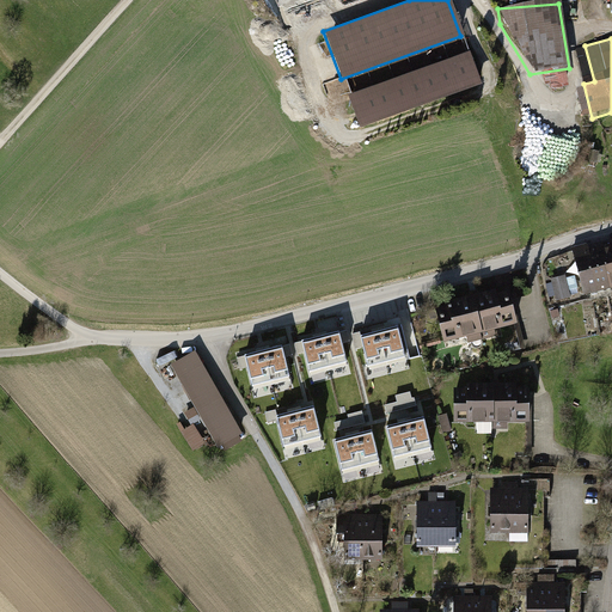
[(467,50),(346,95),(357,128),(479,84),(467,50)]
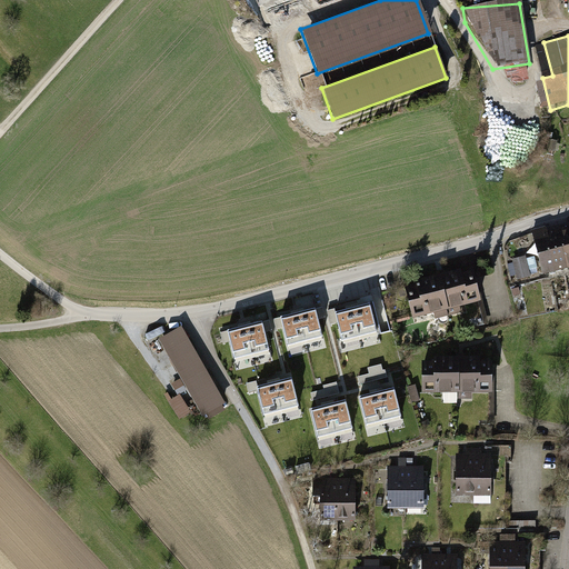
[(517,105),(489,102),(487,121),(515,123),(517,105)]
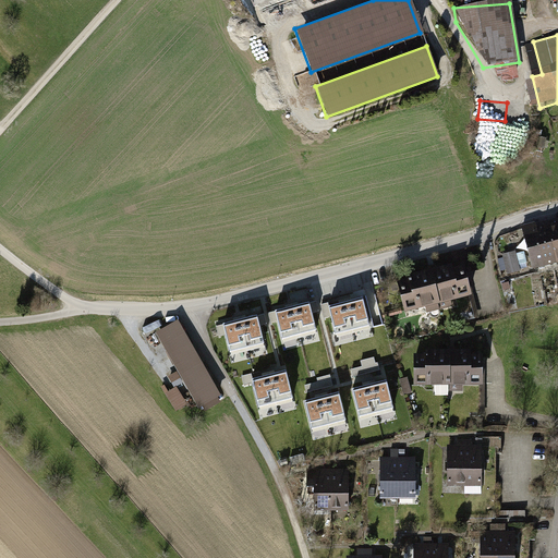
[(557,268),(557,229),(546,232),(554,269),(557,268)]
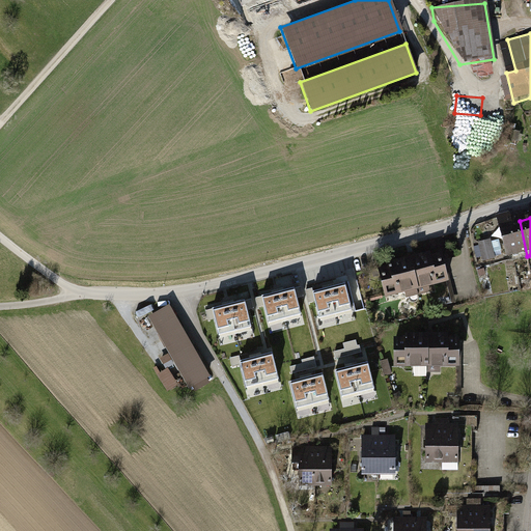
[(527,256),(520,221),(501,225),(509,260),(527,256)]
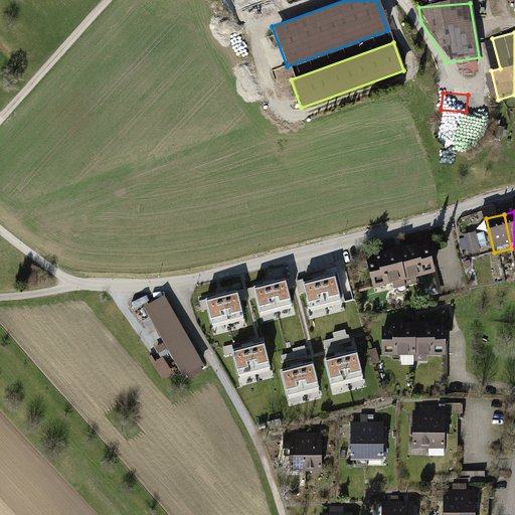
[(462,250),(478,250),(477,236),(461,237),(462,250)]
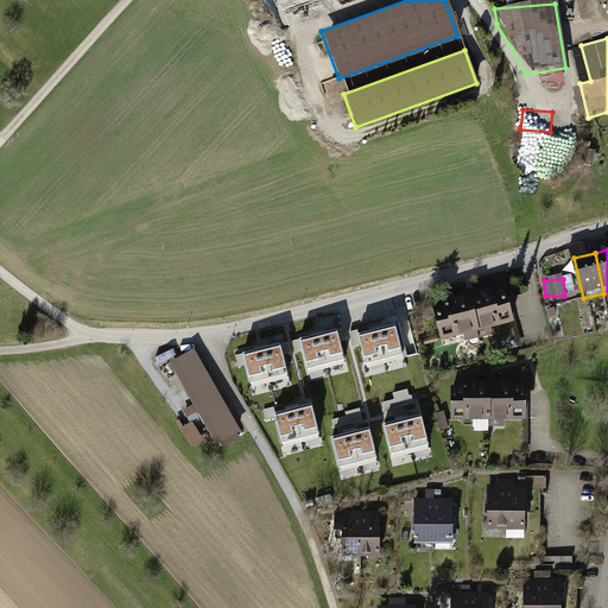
[(508,295),(437,310),(445,349),(518,333),(508,295)]
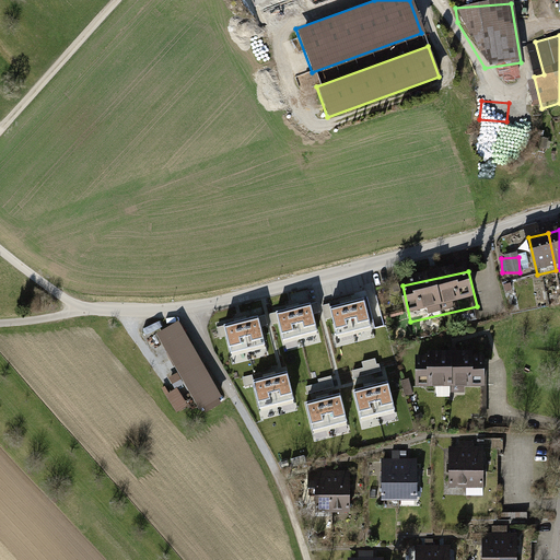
[(364,300),(343,304),(350,333),(371,327),(364,300)]
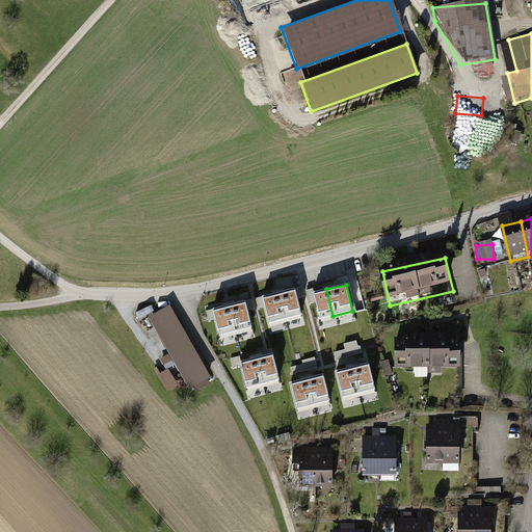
[(301,288),(278,293),(285,319),(308,314),(301,288)]
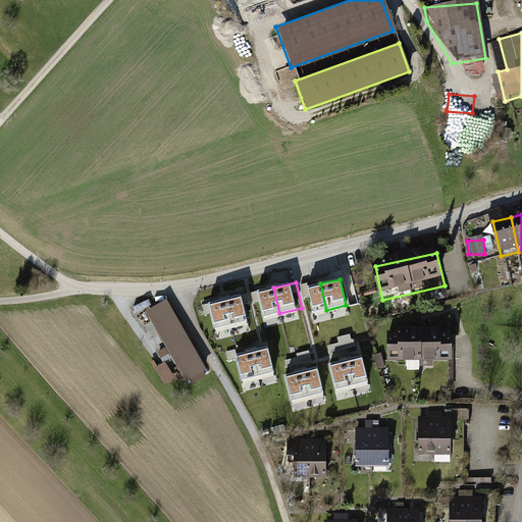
[(320,283),(301,289),(308,315),(326,310),(320,283)]
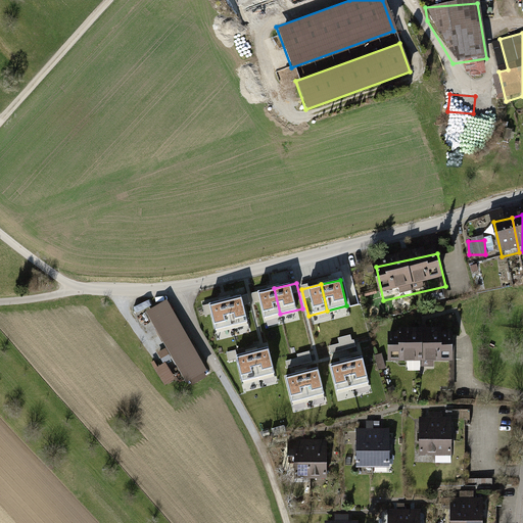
[(349,306),(360,303),(354,285),(344,288),(349,306)]
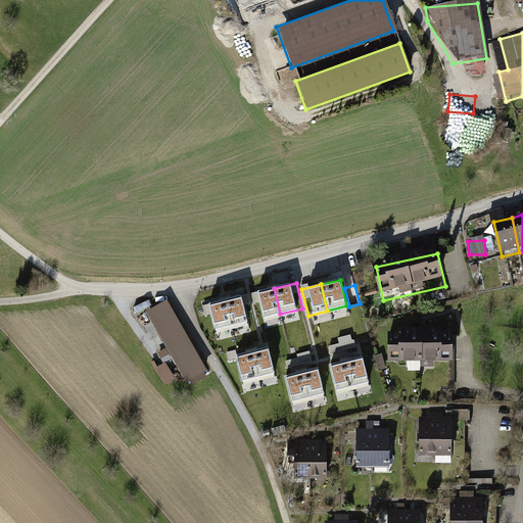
[(274,288),(251,294),(258,320),(280,314),(274,288)]
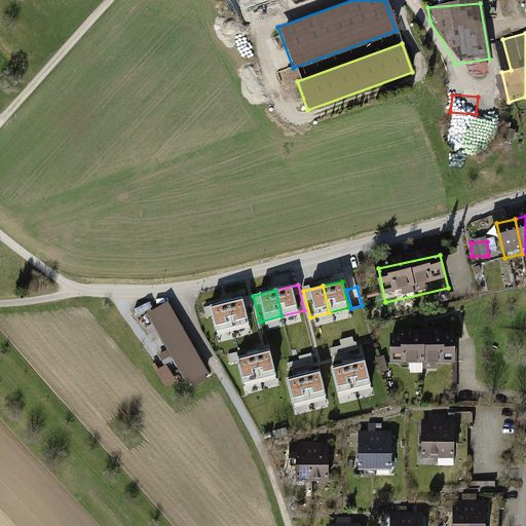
[(249,297),(226,302),(233,329),(255,323),(249,297)]
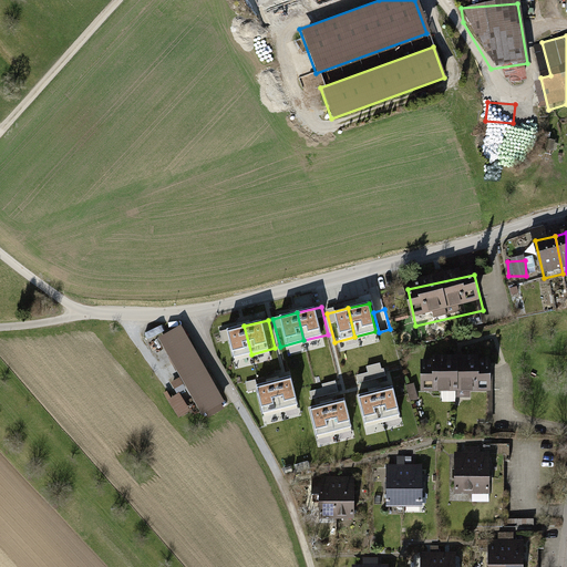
[(244,326),(220,332),(227,360),(251,354),(244,326)]
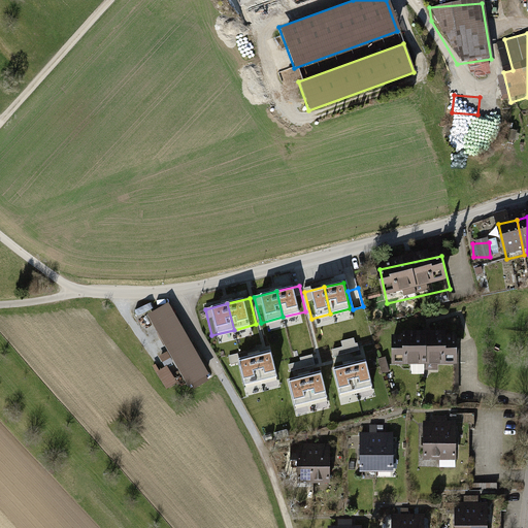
[(170,308),(151,320),(191,390),(210,380),(170,308)]
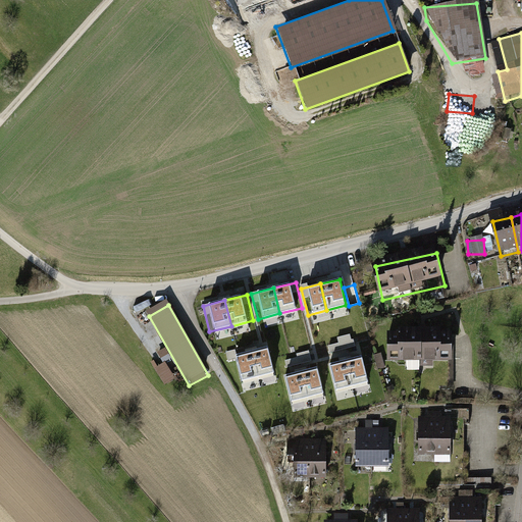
[(329,346),(330,352),(355,347),(353,333),(337,336),(340,344),(329,346)]
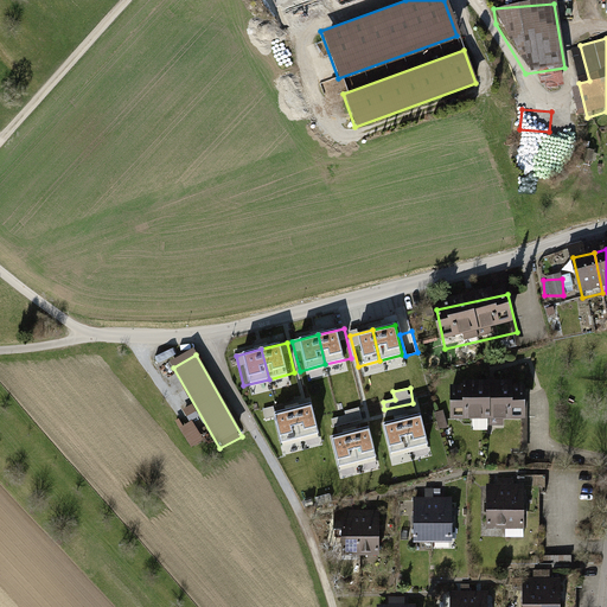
[(525,388),(453,389),(453,428),(525,428),(525,388)]
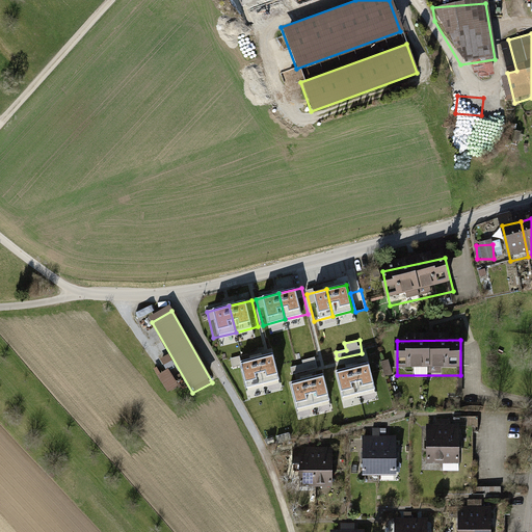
[(272,353),(257,357),(264,384),(280,380),(272,353)]
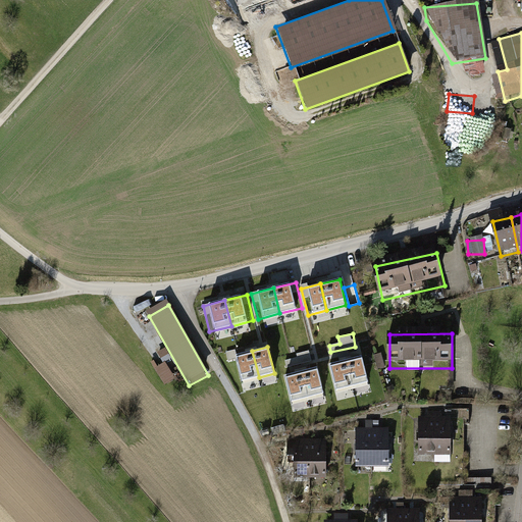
[(252,351),(237,355),(243,381),(259,377),(252,351)]
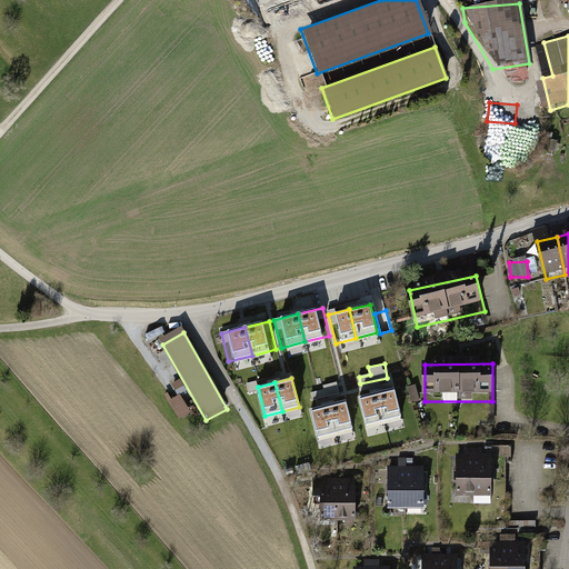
[(395,389),(377,393),(385,421),(401,417),(395,389)]
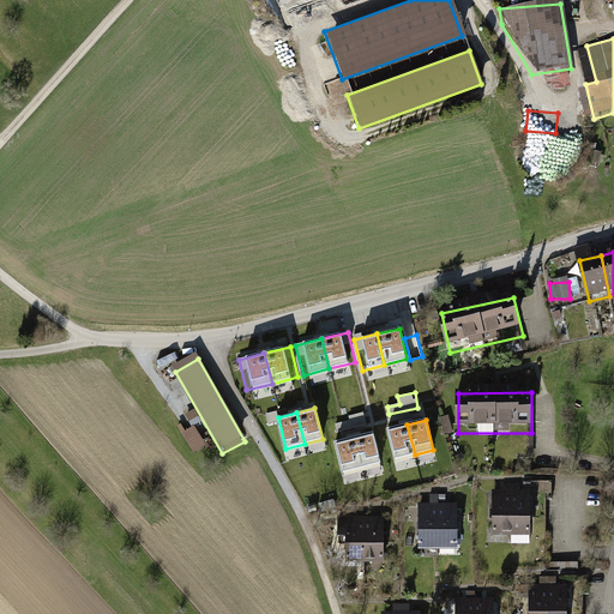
[(407,425),(387,429),(396,459),(415,455),(407,425)]
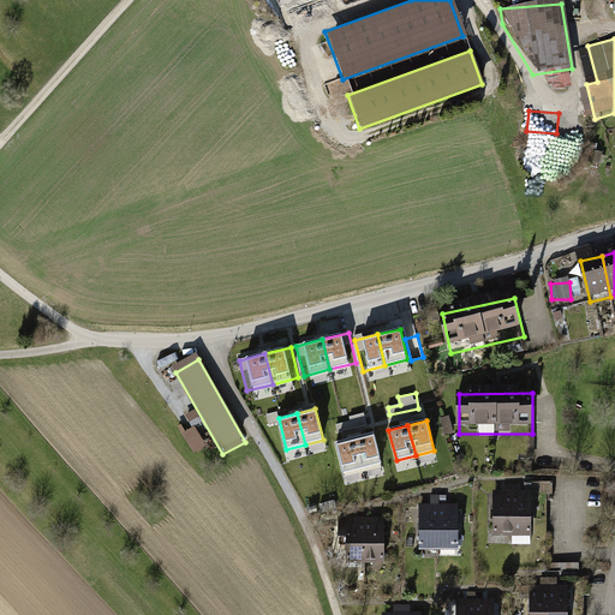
[(197,430),(184,439),(197,459),(209,452),(197,430)]
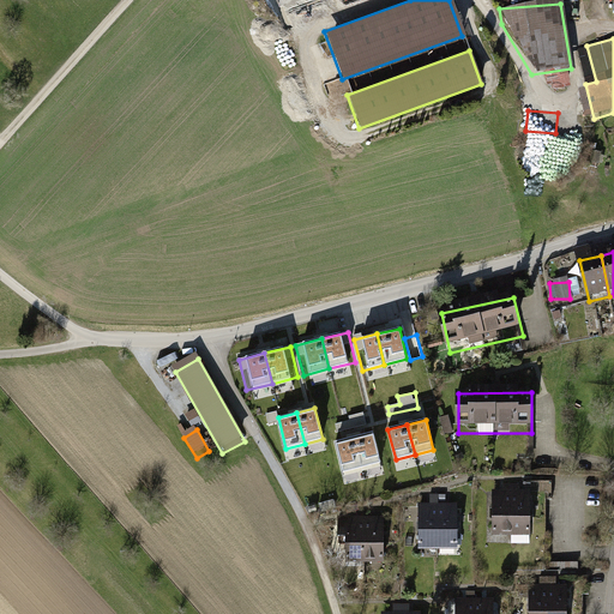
[(373,432),(354,437),(362,468),(381,463),(373,432)]
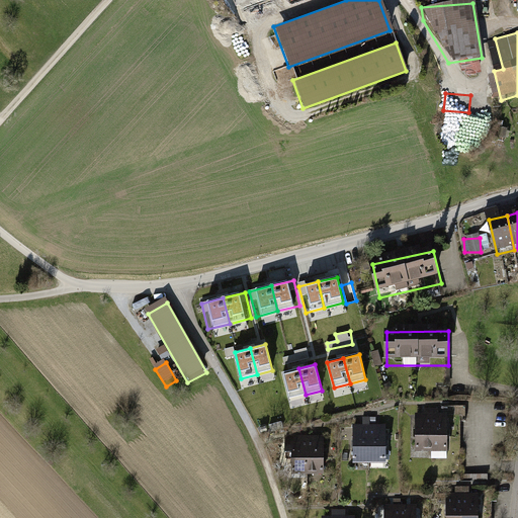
[(298,368),(283,372),(289,399),(306,395),(298,368)]
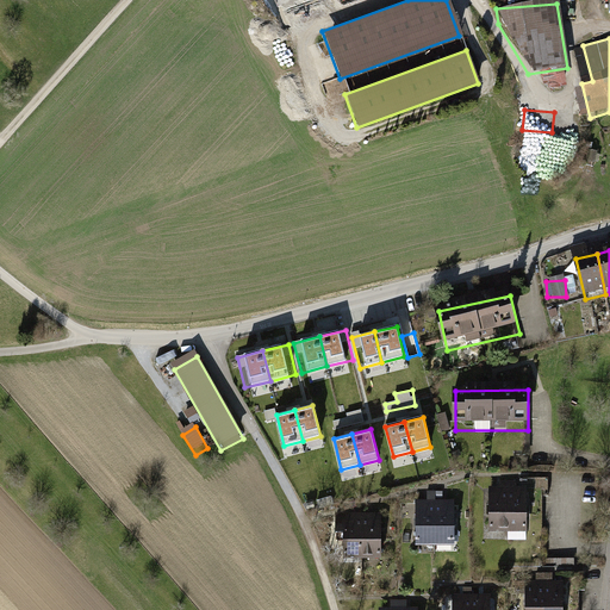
[(505,533),(504,487),(486,489),(486,533),(505,533)]
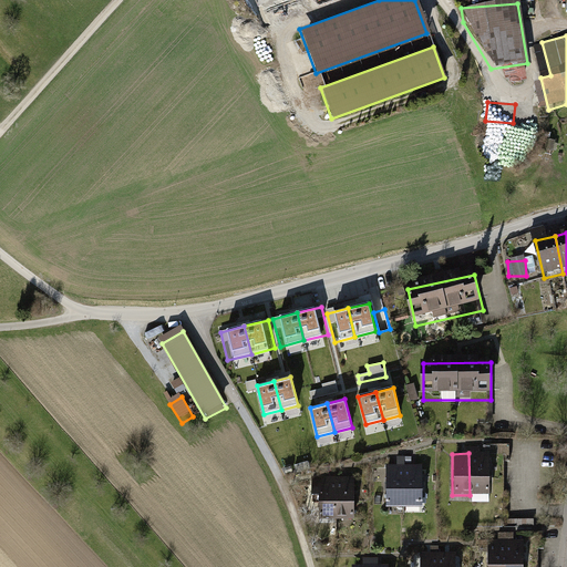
[(486,494),(486,453),(468,453),(470,495),(486,494)]
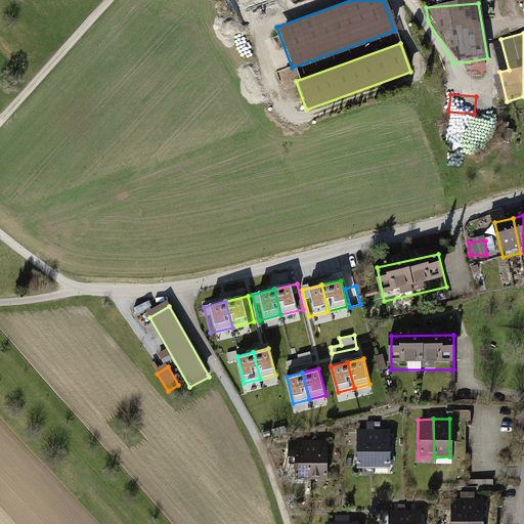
[(370,468),(370,430),(354,431),(355,469),(370,468)]
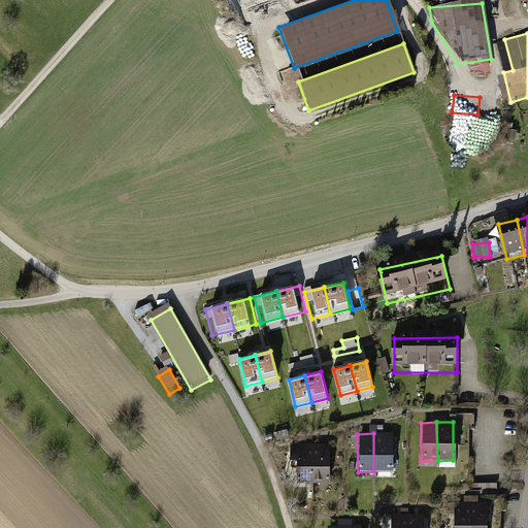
[(390,471),(389,433),(373,433),(373,471),(390,471)]
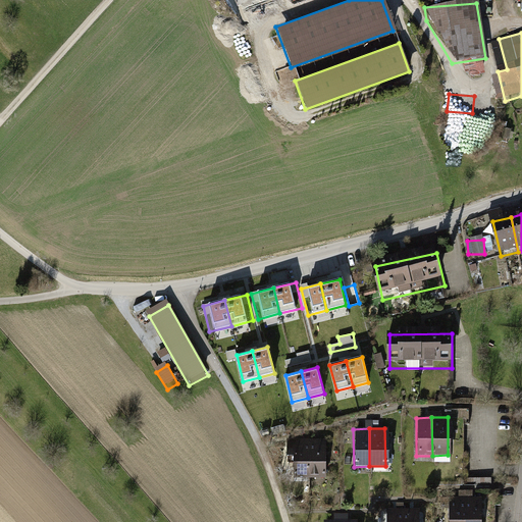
[(308,478),(308,440),(292,440),(293,478),(308,478)]
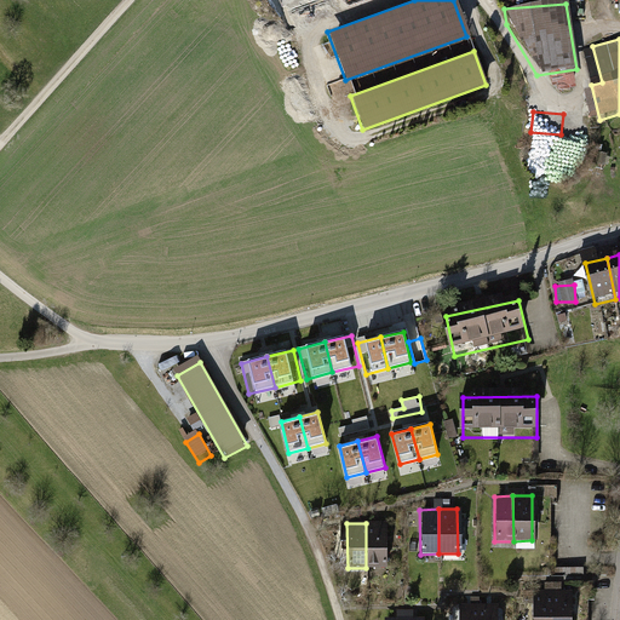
[(385,568),(385,523),(366,523),(366,568),(385,568)]
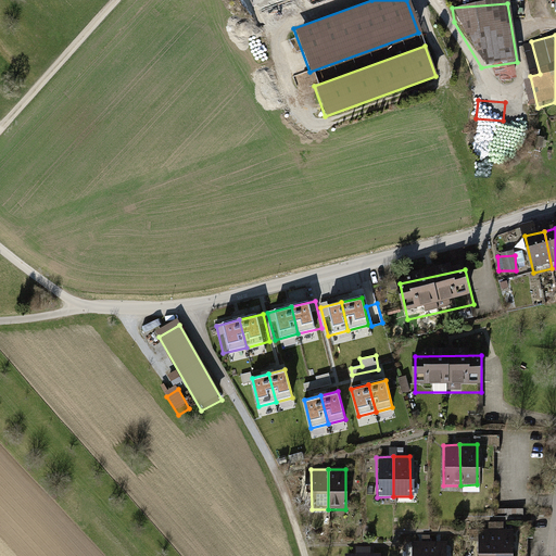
[(495,555),(495,531),(479,531),(478,555),(495,555)]
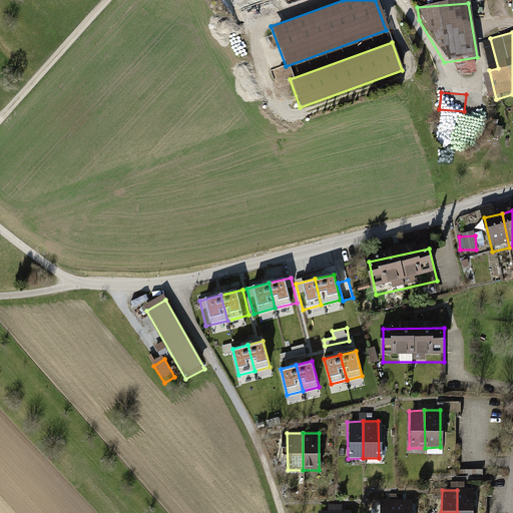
[(473,512),(473,490),(457,490),(457,512),(473,512)]
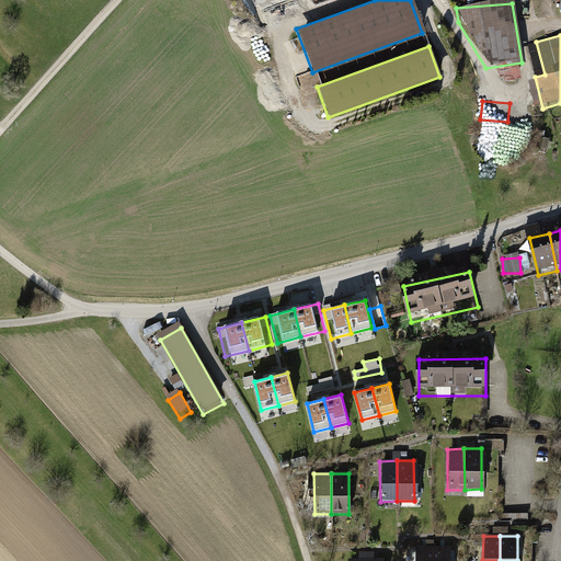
[(433,560),(433,548),(415,549),(415,560),(433,560)]
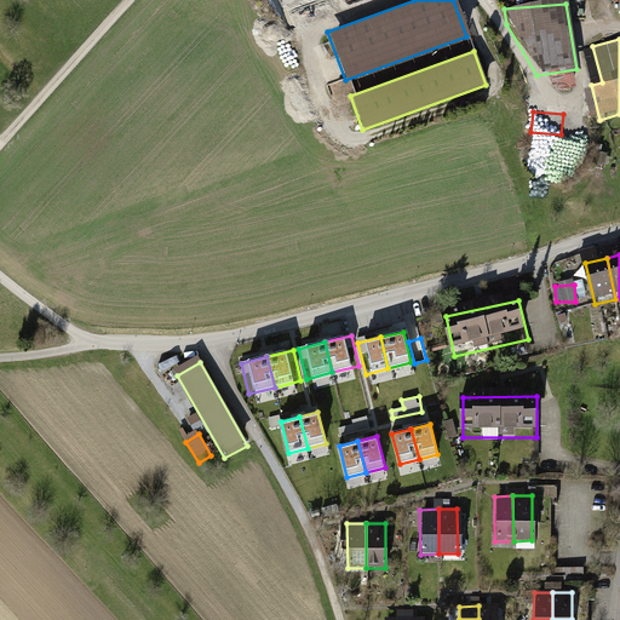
[(497,619),(498,606),(478,606),(478,619),(497,619)]
